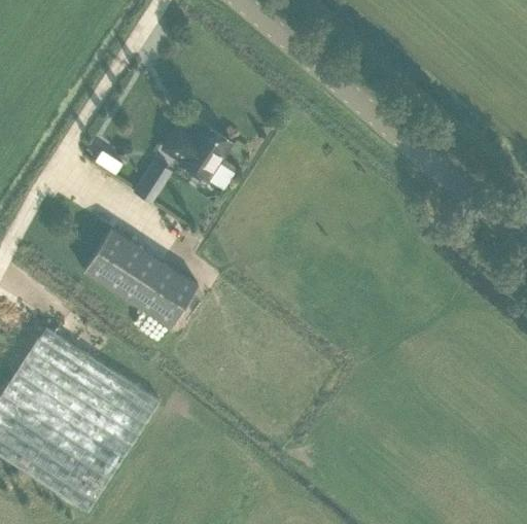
[(177,127),(169,139),(162,150),(181,163),(179,165),(205,181),(231,143),(204,127),(196,140),(189,137),(190,135),(177,127)]
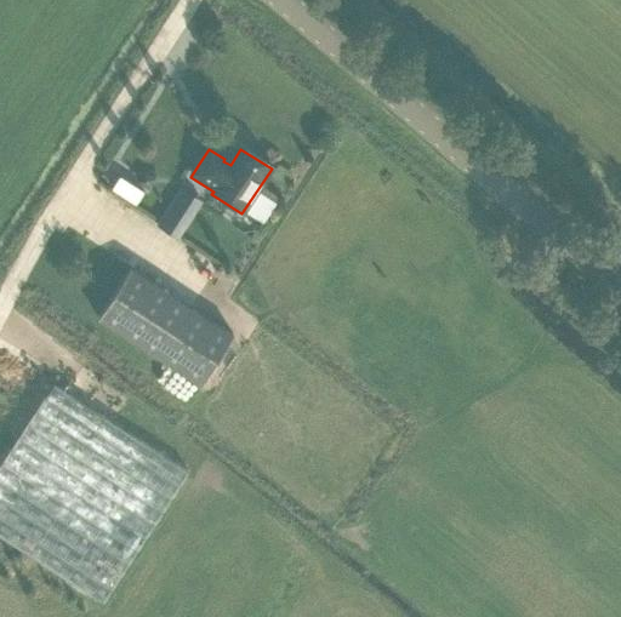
[(136,206),(143,194),(120,178),(112,190),(136,206)]
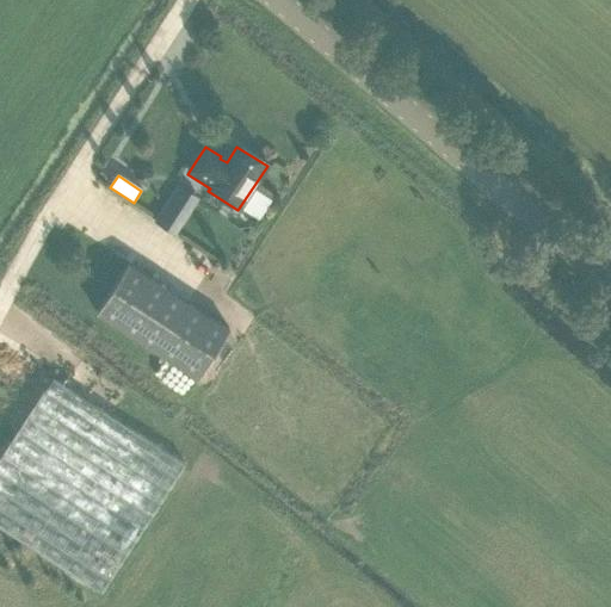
[(185,231),(204,192),(181,180),(162,221),(185,231)]
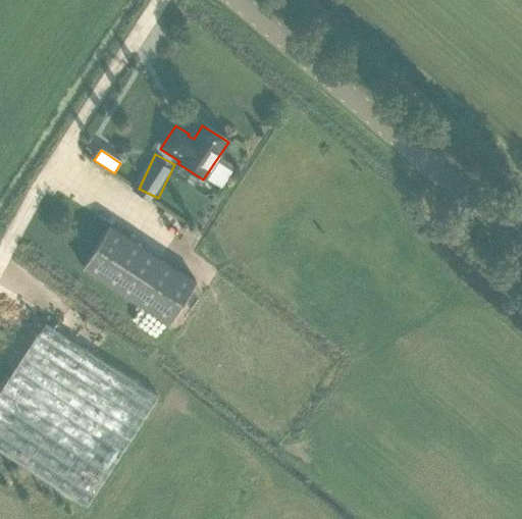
[(109,227),(93,253),(82,269),(168,326),(196,284),(109,227)]
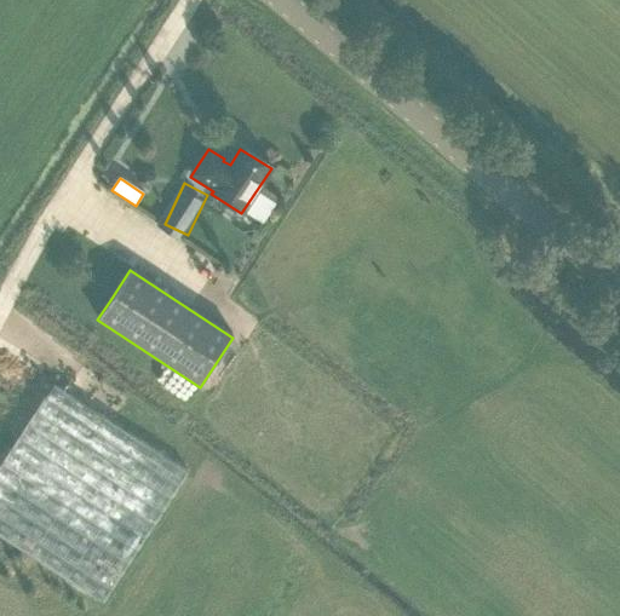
[(0,356),(0,364),(15,387),(34,374),(16,347),(0,356)]
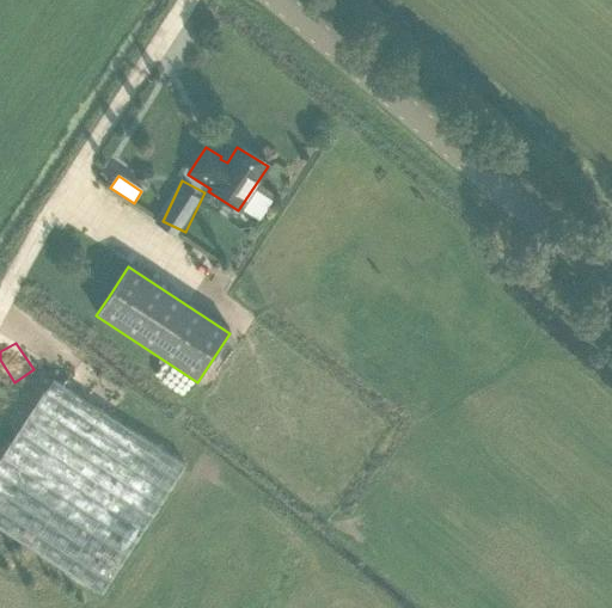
[(55,376),(17,437),(0,461),(0,530),(101,597),(185,468),(55,376)]
